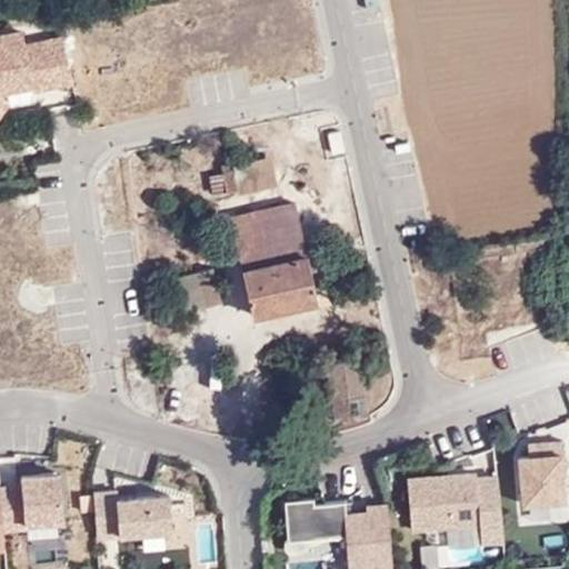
[(22,30),(0,33),(0,97),(1,96),(5,91),(32,86),(33,88),(72,80),(63,35),(26,43),(22,30)]
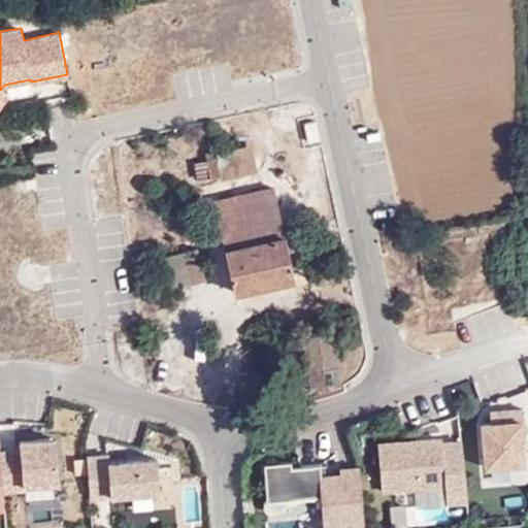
[(253,144),(216,151),(217,156),(220,173),(222,179),(257,170),(253,144)]
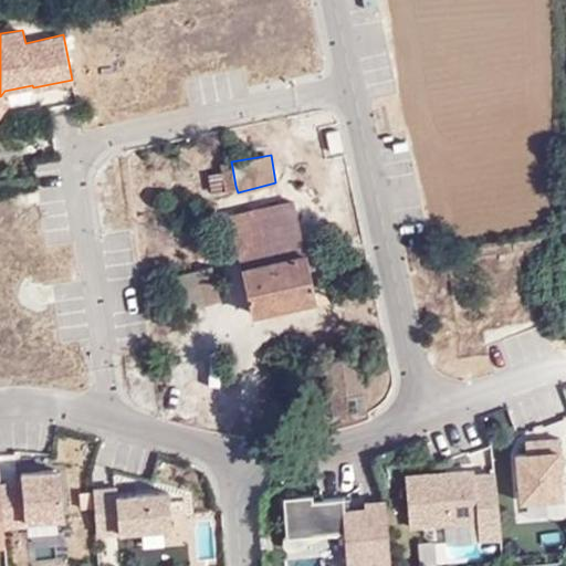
[(231,161),(231,159),(221,161),(222,169),(232,167),(231,161)]
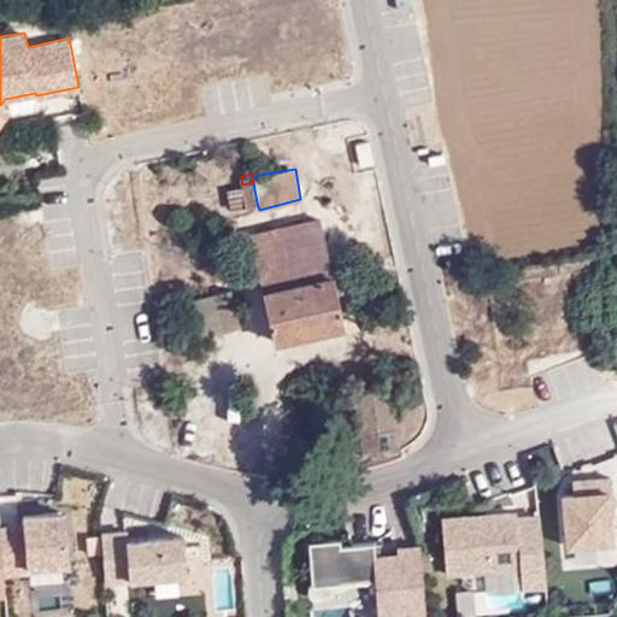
[(229,188),(233,207),(257,203),(253,182),(242,184),(229,188)]
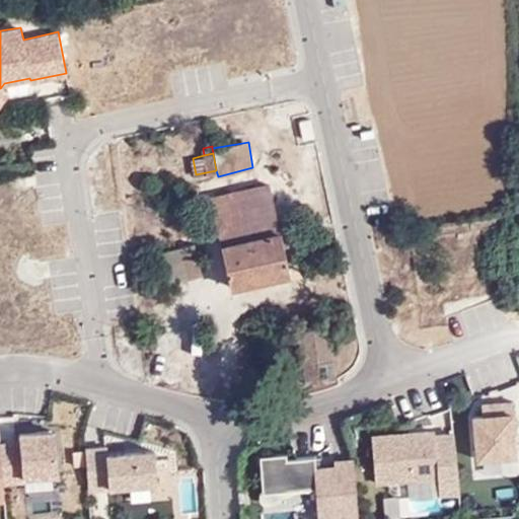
[(211,195),(231,285),(288,273),(268,182),(211,195)]
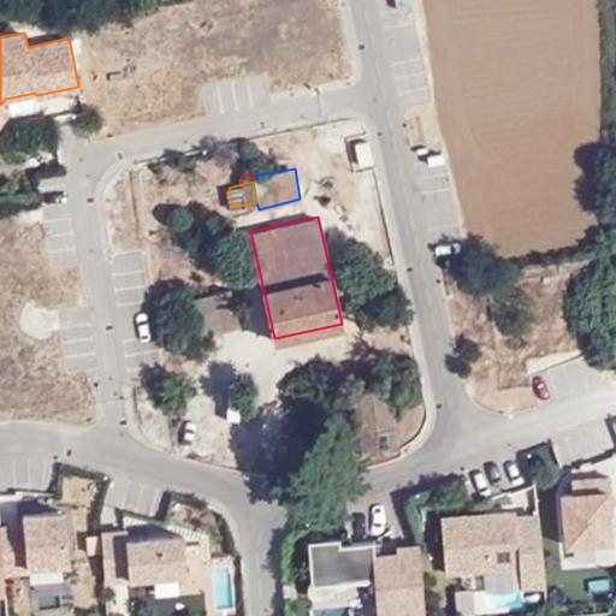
[(231,280),(188,292),(199,332),(242,320),(231,280)]
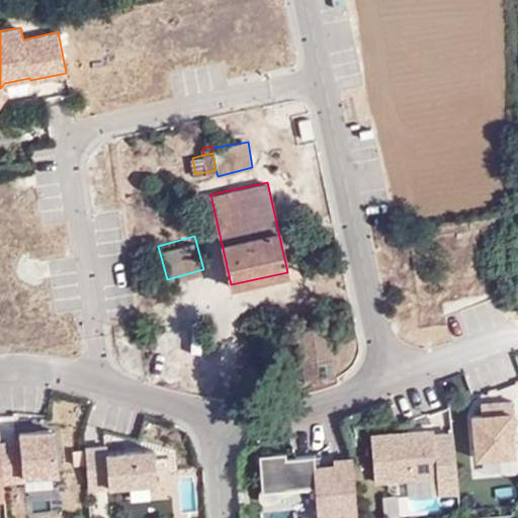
[(513,401),(481,403),(481,414),(470,415),(475,458),(513,455),(511,431),(516,431),(513,401)]
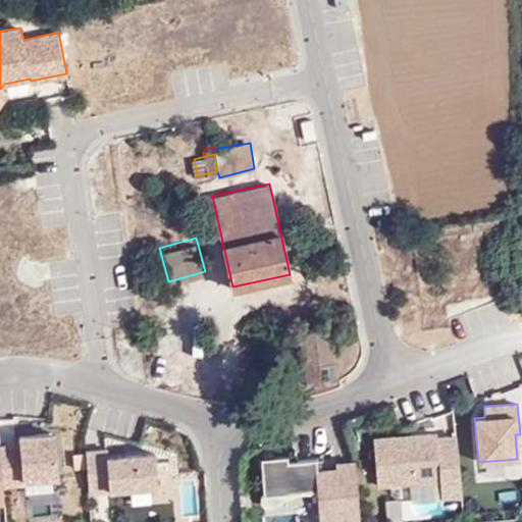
[(441,480),(437,433),(374,438),(378,485),(441,480)]
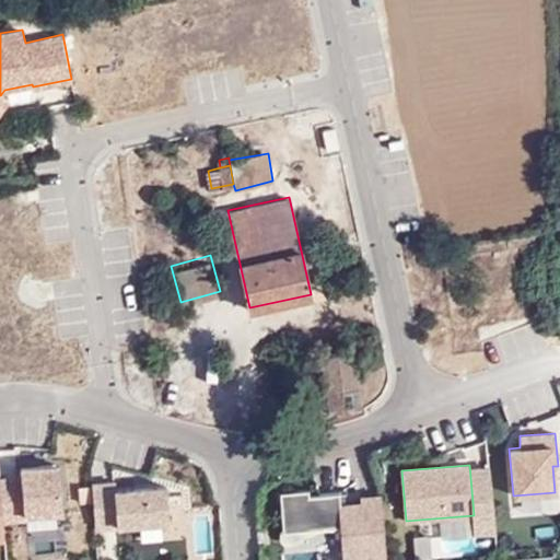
[(23,480),(1,481),(4,525),(27,523),(27,518),(65,515),(61,469),(23,471),(23,480)]
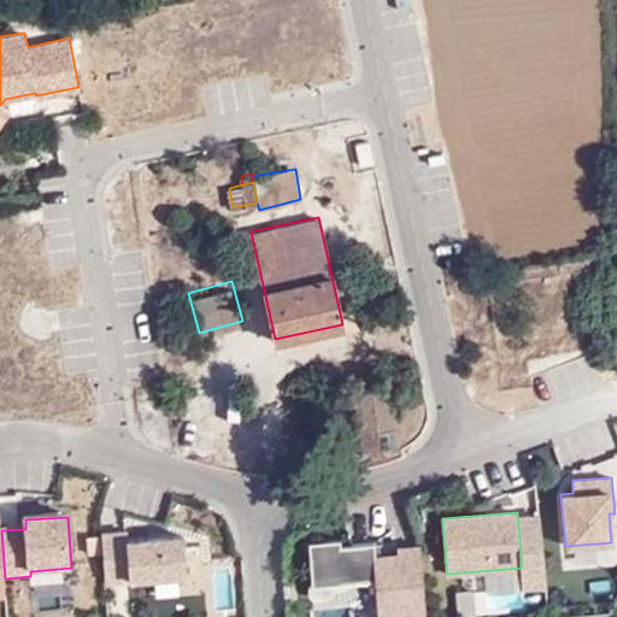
[(104,536),(107,581),(130,580),(131,582),(188,577),(184,539),(129,544),(128,534),(104,536)]
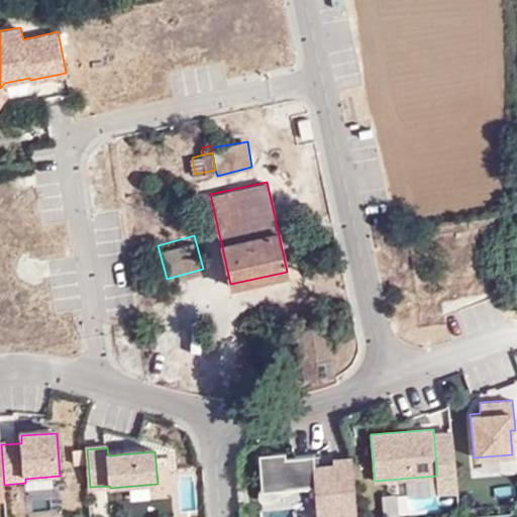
[(356,516),(352,458),(334,459),(334,466),(315,467),(314,455),(286,457),(286,451),(260,454),(263,491),(315,487),(317,516),(356,516)]
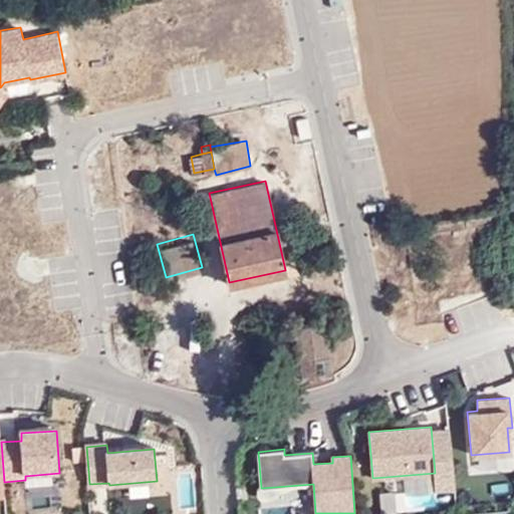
[(440,484),(440,507),(456,507),(455,484),(440,484)]
